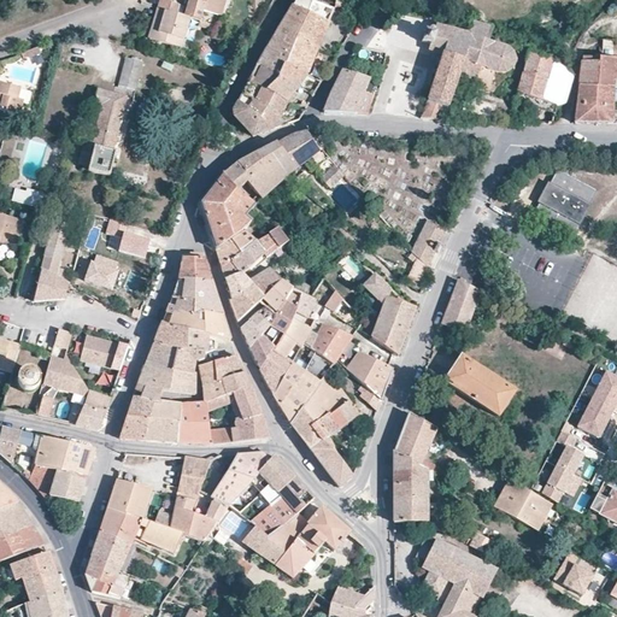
[(225,1),(222,0),(187,0),(186,7),(163,0),(160,0),(158,10),(191,19),(200,22),(203,11),(221,17),(225,1)]
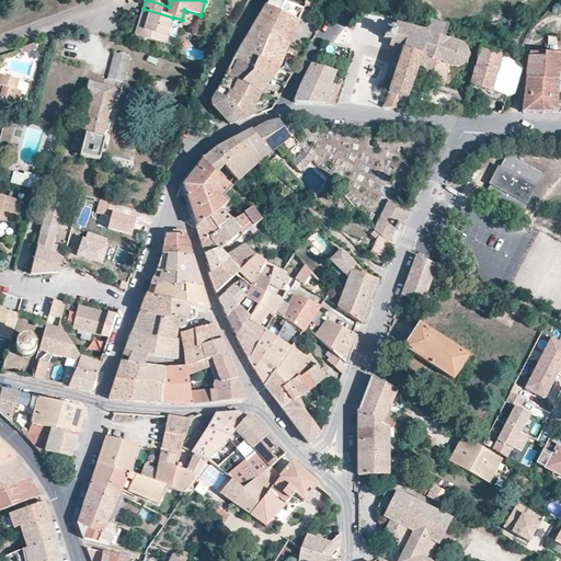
[(292,41),(297,26),(304,10),(283,2),(278,13),(265,7),(256,20),(244,43),(235,59),(239,61),(254,69),(259,60),(279,69),(283,63),(292,41)]
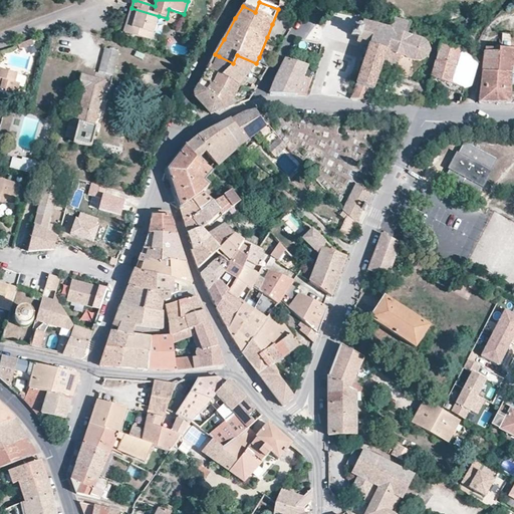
[(159,16),(132,8),(123,32),(152,40),(159,16)]
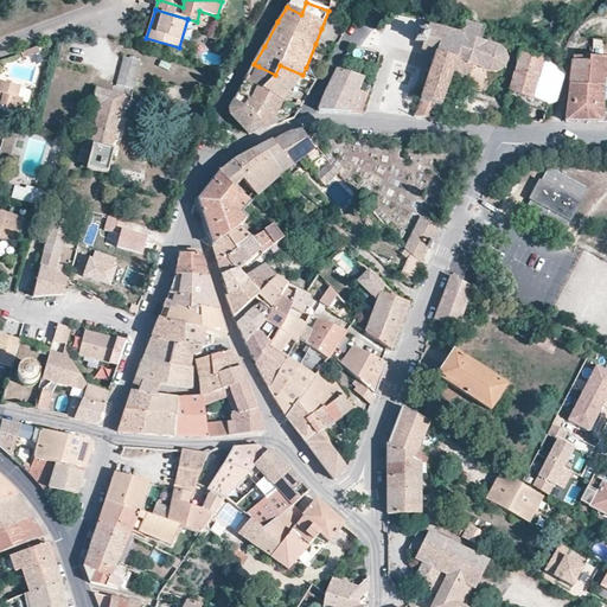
[(509,61),(505,52),(498,46),(497,46),(497,44),(481,39),(484,27),(465,23),(461,33),(429,25),(428,27),(426,27),(425,27),(422,29),(421,30),(421,31),(419,31),(415,42),(423,44),(421,51),(426,52),(425,57),(434,61),(435,55),(473,68),(468,82),(466,85),(480,90),(486,74),(498,74),(506,69),(509,61)]
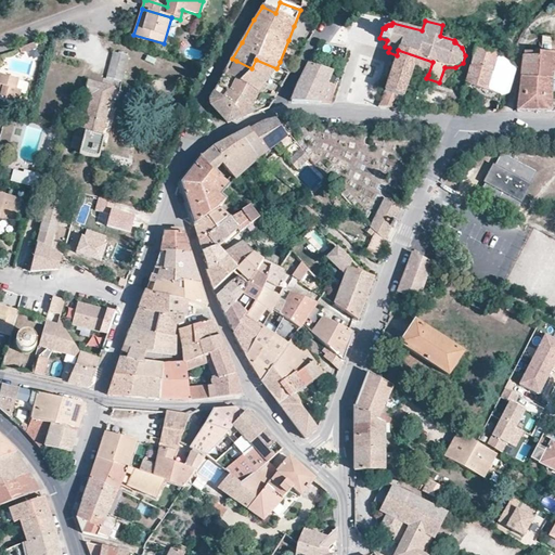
[(554,53),(554,37),(542,37),(542,53),(551,53),(554,53)]
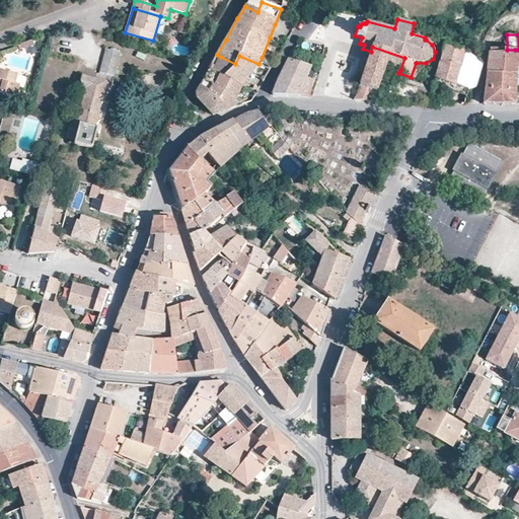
[(442,54),(444,44),(425,38),(425,40),(426,40),(432,45),(435,52),(442,54)]
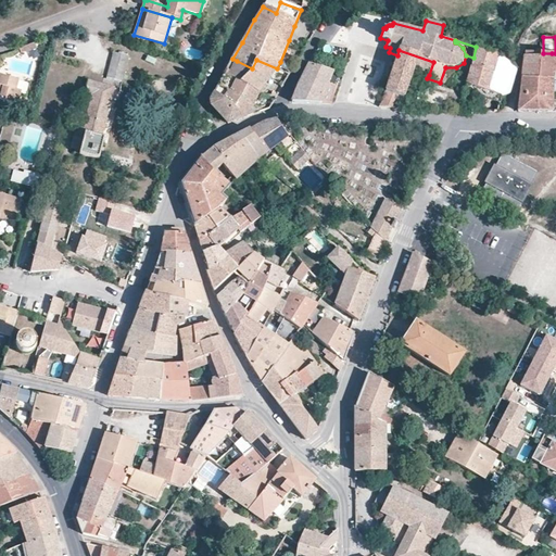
[(21,53),(37,48),(35,42),(20,48),(21,53)]
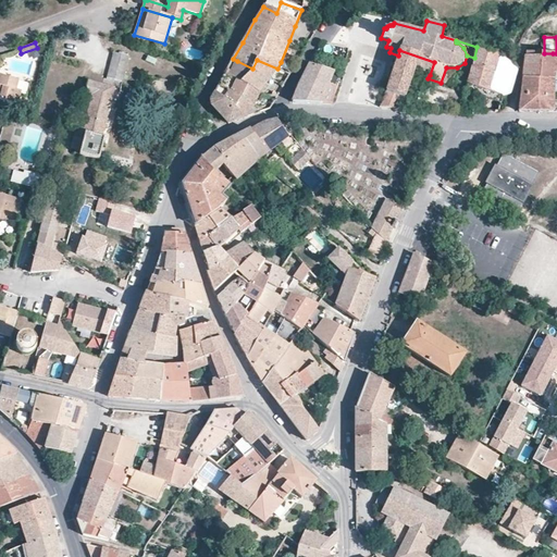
[(511,94),(518,70),(517,67),(515,65),(512,64),(510,62),(502,58),(502,57),(477,47),(474,58),(467,83),(503,97),(511,94)]
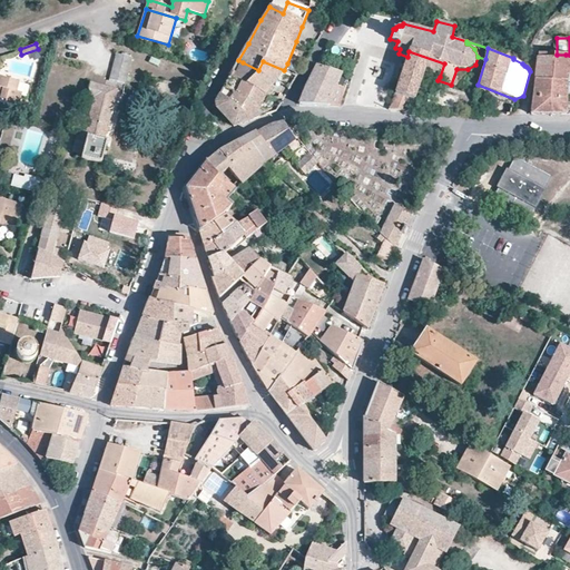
[(415,100),(425,71),(440,77),(444,64),(409,51),(408,57),(389,109),(402,110),(406,101),(410,102),(412,99),(415,100)]
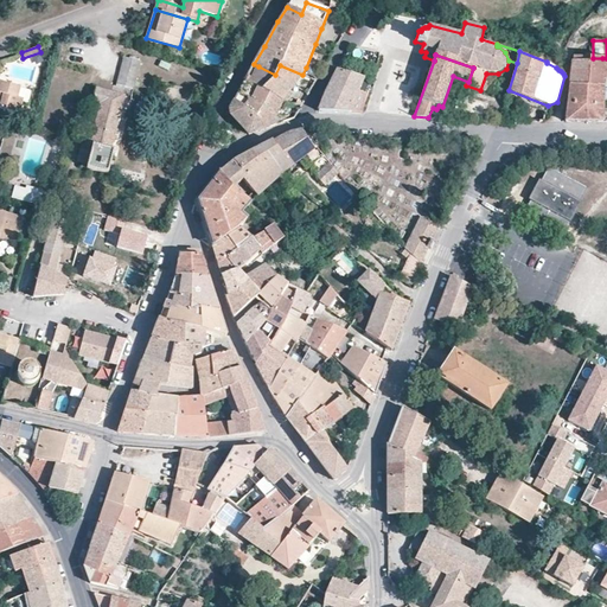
[(134,88),(140,62),(125,58),(117,84),(134,88)]
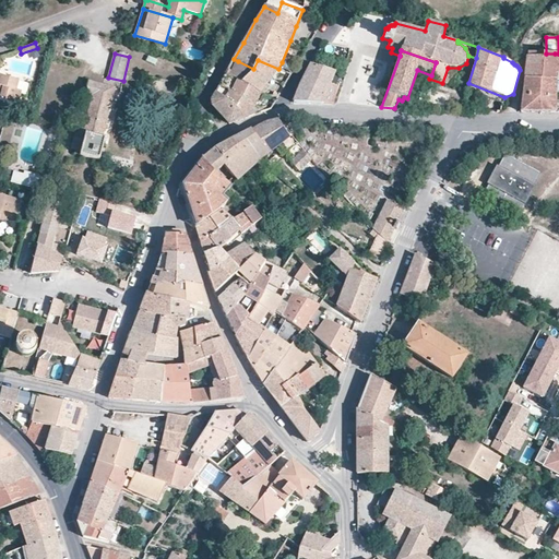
[(558,54),(555,54),(546,54),(543,54),(542,58),(526,57),(524,78),(524,79),(539,80),(556,83),(557,72),(558,72),(558,54)]
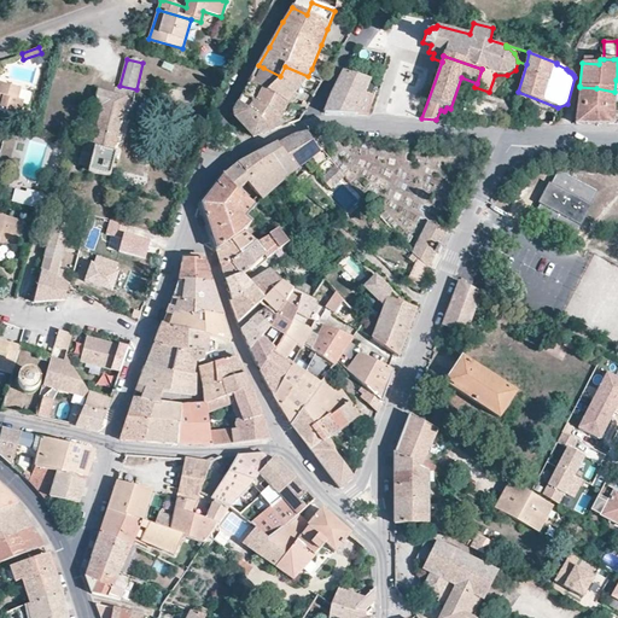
[(278,81),(280,76),(263,68),(258,65),(257,66),(250,81),(267,91),(278,81)]
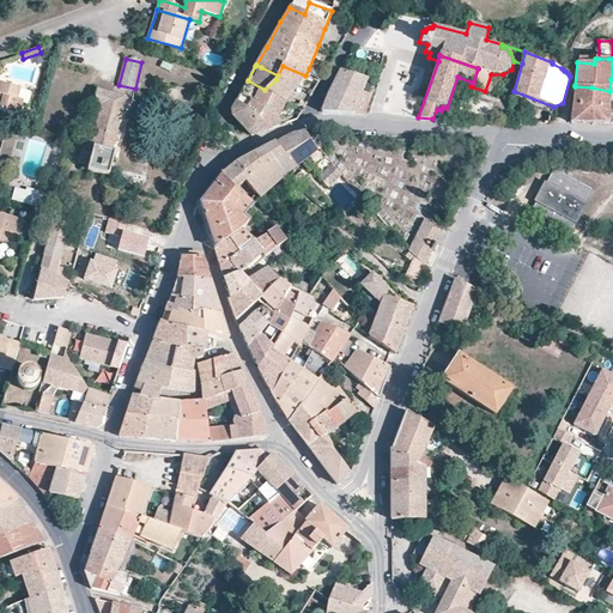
[(301,83),(305,76),(283,66),(278,76),(298,86),(301,83)]
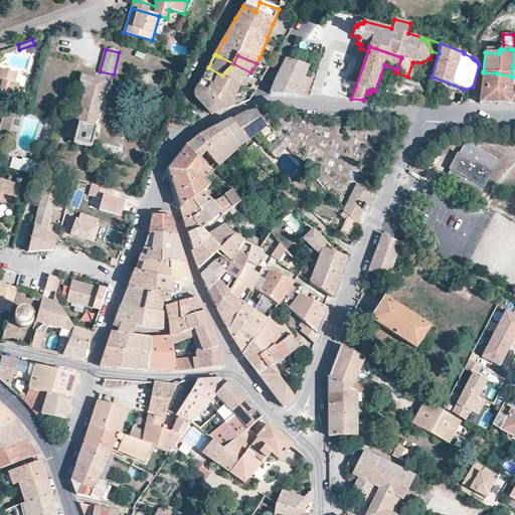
[(271,65),(272,64),(260,57),(256,63),(269,69),(271,65)]
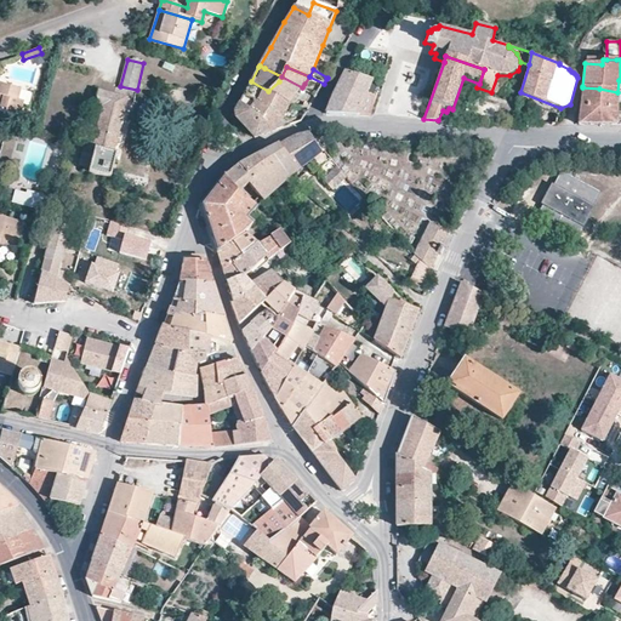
[(368,93),(372,81),(346,72),(345,72),(340,83),(334,95),(325,114),(359,117),(362,106),(368,93)]
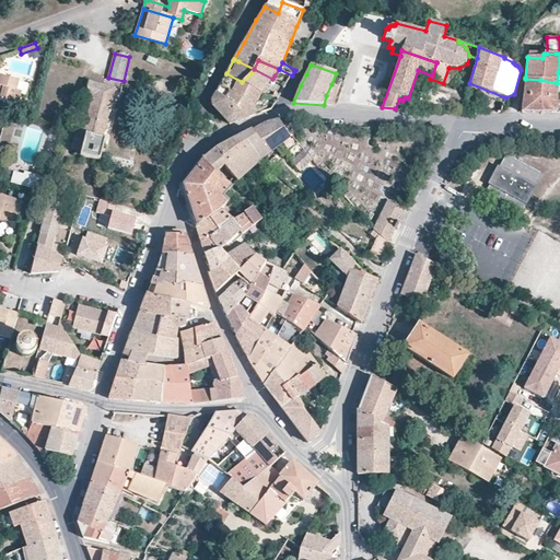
[(261,94),(272,79),(254,69),(252,73),(242,82),(249,86),(261,94)]
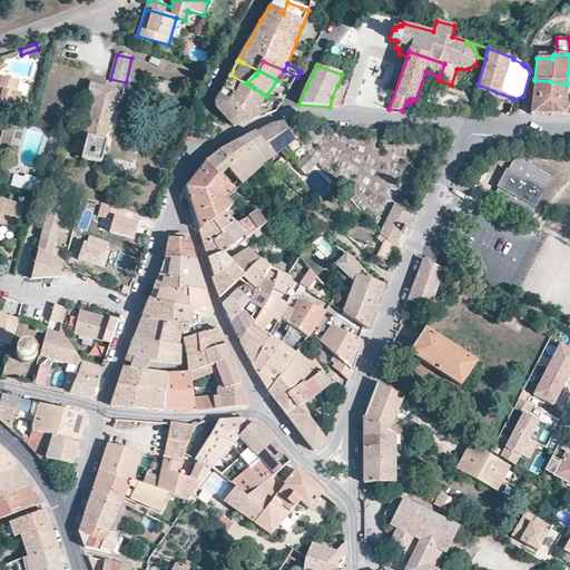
[(266,96),(254,88),(246,84),(231,75),(231,76),(219,95),(231,102),(239,109),(252,121),(258,119),(259,109),(261,106),(266,96)]
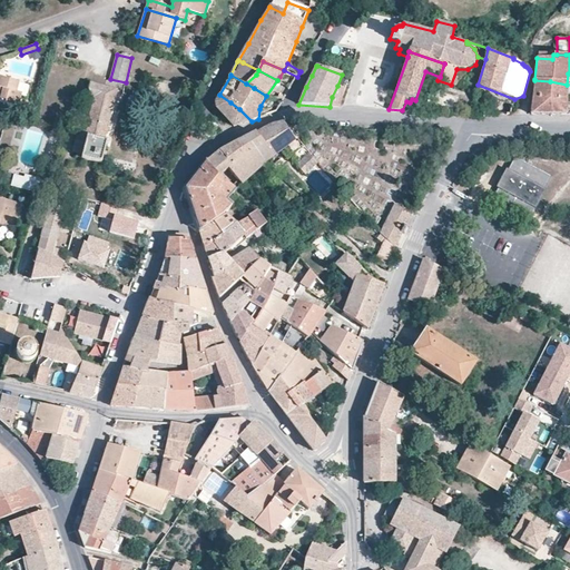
[(22,94),(17,92),(19,82),(0,77),(0,102),(19,107),(22,94)]
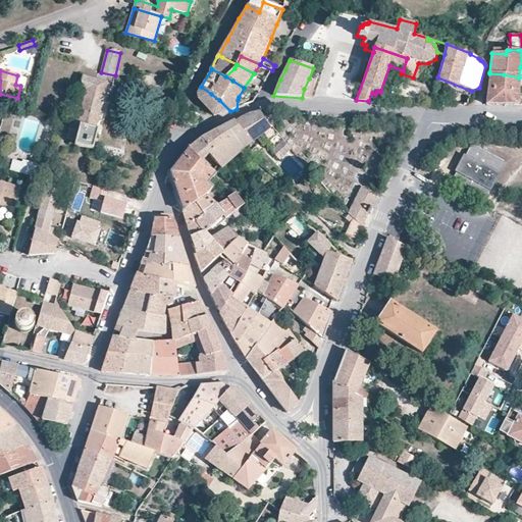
[(519,77),(504,74),(489,73),(486,103),(486,104),(518,105),(519,105),(519,77)]
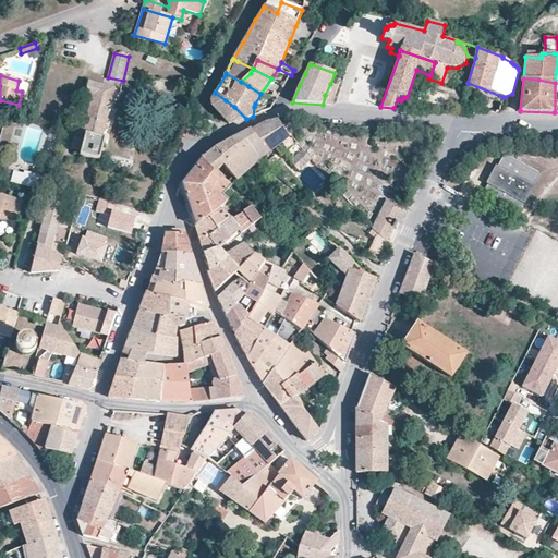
[(80,155),(99,160),(106,138),(101,138),(114,88),(89,83),(86,94),(93,97),(84,130),(77,129),(72,148),(81,150),(80,155)]
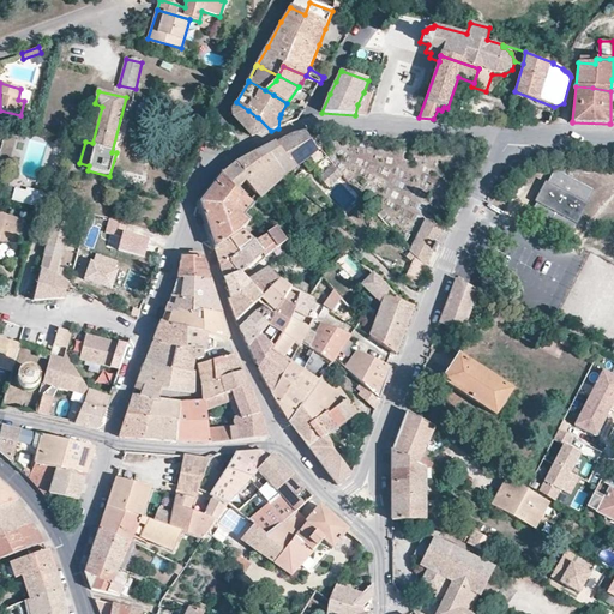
[(554,107),(515,91),(513,100),(552,114),(554,107)]
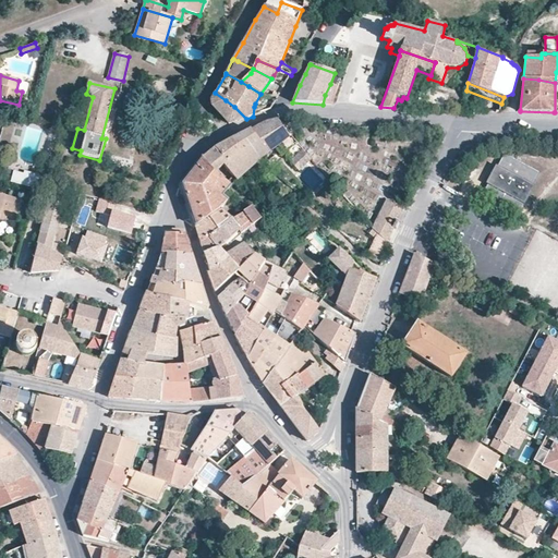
[(246,119),(234,107),(226,100),(215,93),(210,100),(211,106),(226,121),(229,125),(244,120),(246,119)]
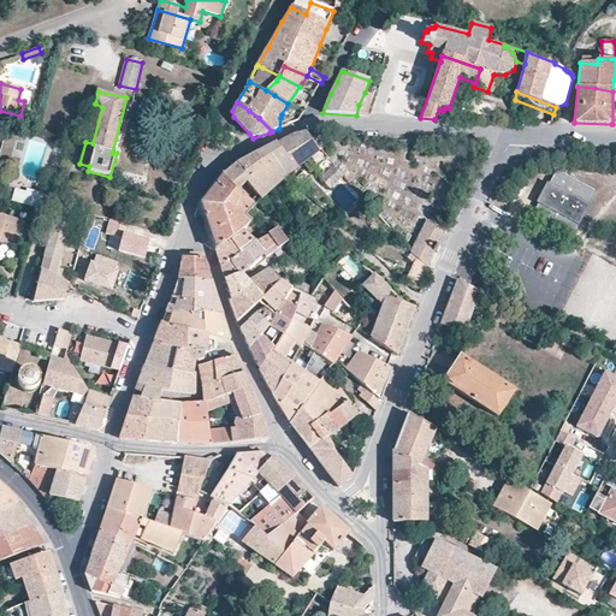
[(327,158),(307,132),(306,131),(295,134),(276,143),(295,170),(302,164),(309,173),(327,158)]
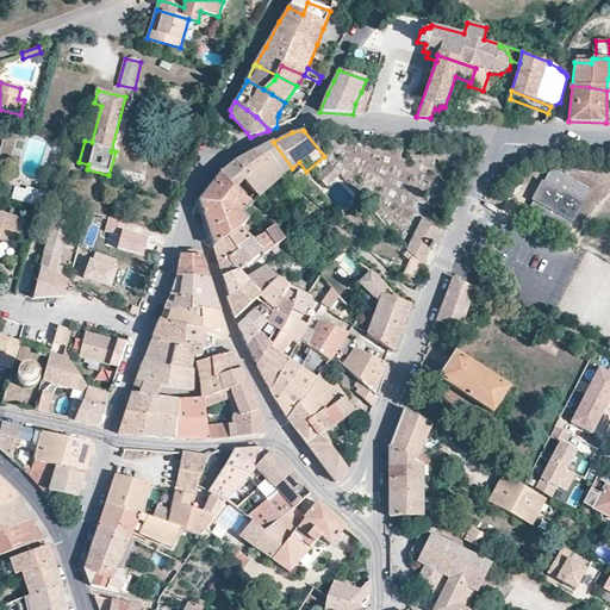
[(292,168),(273,142),(272,142),(273,143),(236,162),(249,175),(243,180),(259,198),(292,168)]
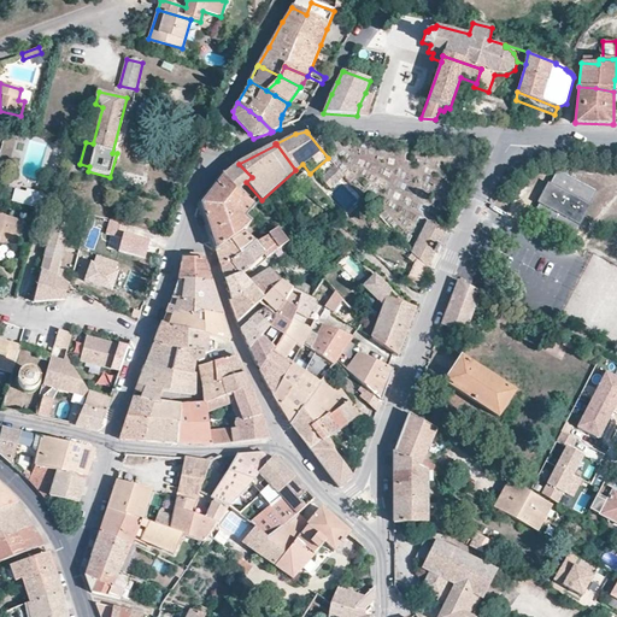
[(252,177),(239,164),(224,176),(238,189),(246,182),(252,177)]
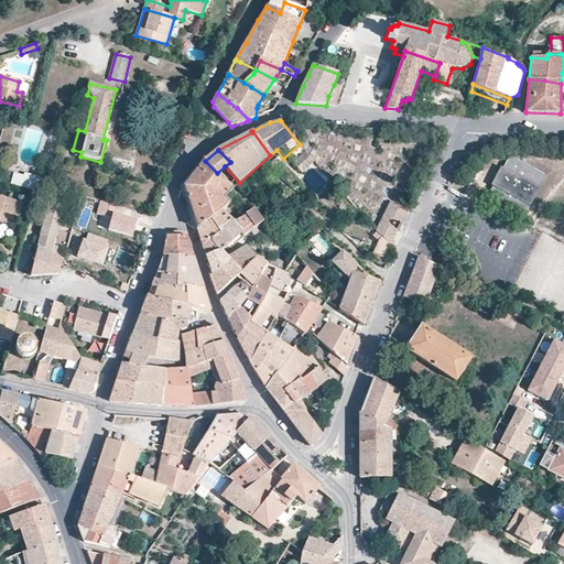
[(302,173),(314,162),(305,152),(293,164),(302,173)]
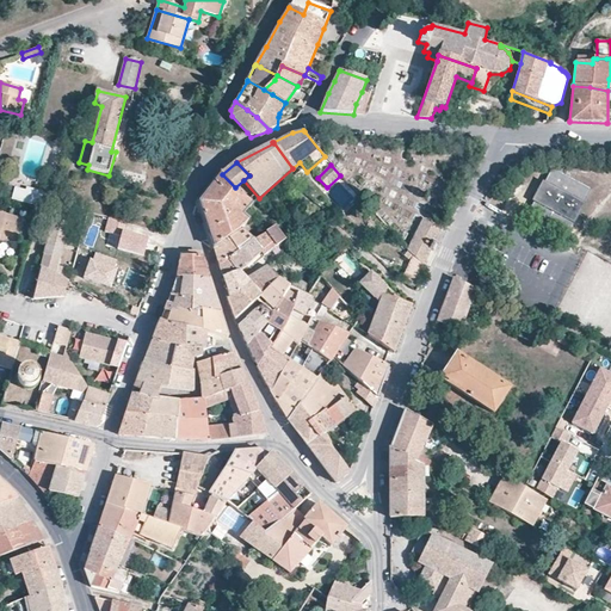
[(553,167),(543,184),(548,186),(556,172),(557,171),(553,167)]
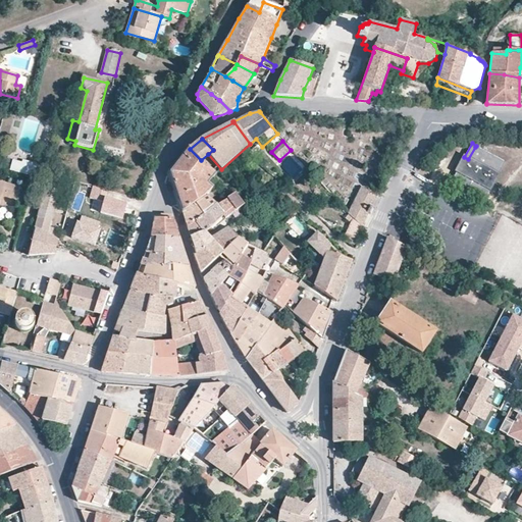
[(476,146),(475,147),(500,161),(501,159),(476,146)]
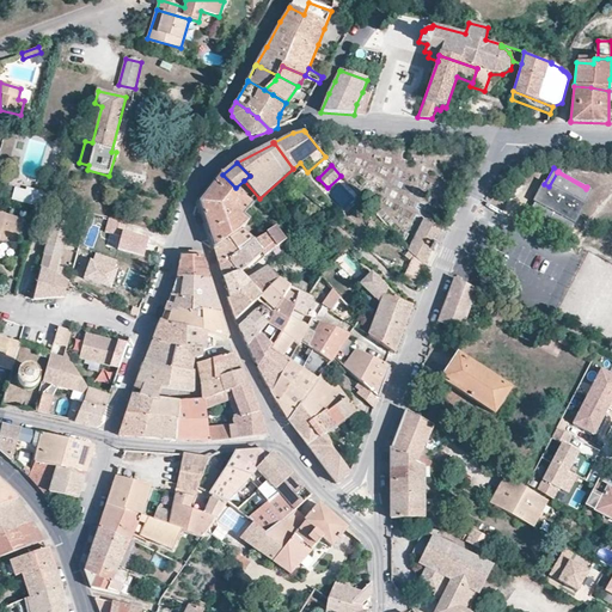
[(555,218),(557,225),(564,228),(570,219),(575,221),(583,206),(579,203),(586,189),(557,172),(549,187),(544,184),(536,200),(540,202),(539,206),(534,213),(543,216),(549,215),(555,218)]
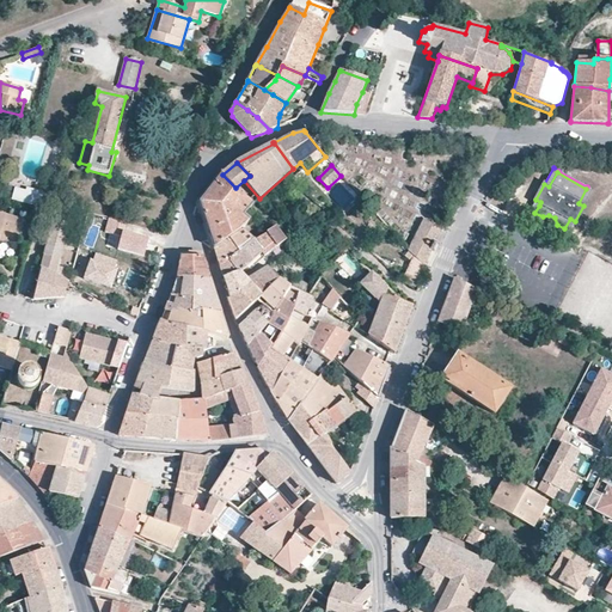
[(244,215),(254,204),(236,188),(222,175),(221,175),(200,202),(200,203),(200,204),(214,249),(239,232),(242,230),(250,221),(244,215)]
